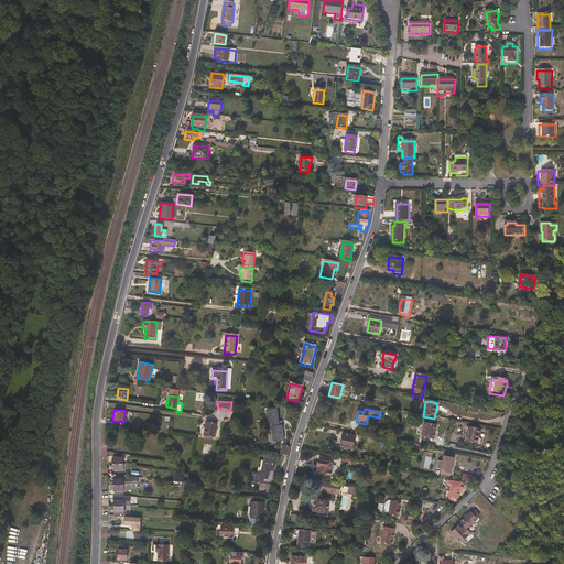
[(281,423),(279,424),(277,411),(267,412),(269,425),(271,425),(273,444),(284,443),(281,423)]
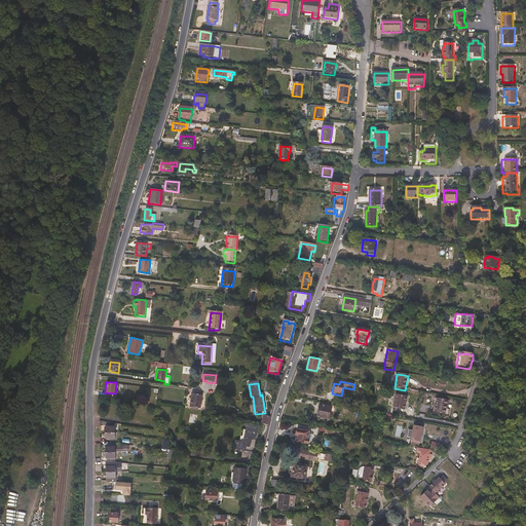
[(405,408),(408,396),(397,392),(393,406),(405,408)]
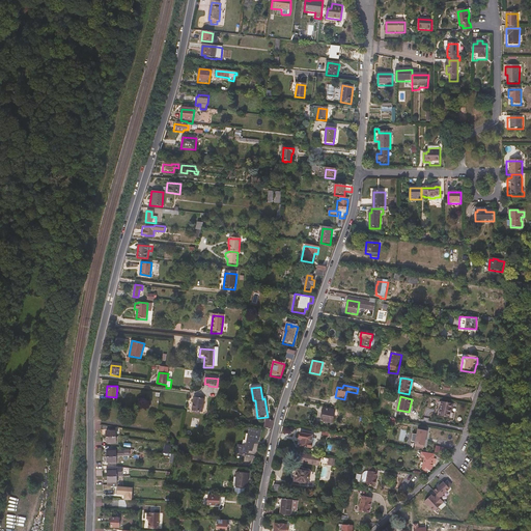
[(202,414),(204,400),(193,399),(191,413),(197,413),(197,414),(200,415),(200,414),(202,414)]
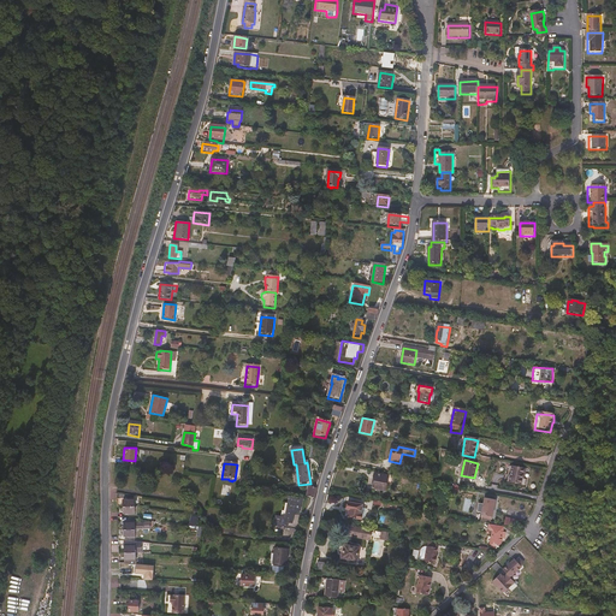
[(522,486),(523,477),(526,475),(526,471),(511,468),(509,485),(522,486)]
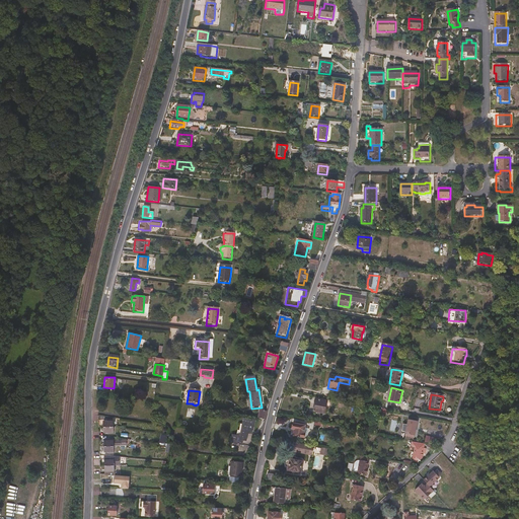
[(328,417),(331,403),(326,403),(316,401),(315,401),(315,402),(314,404),(315,405),(313,414),(324,416),(328,417)]
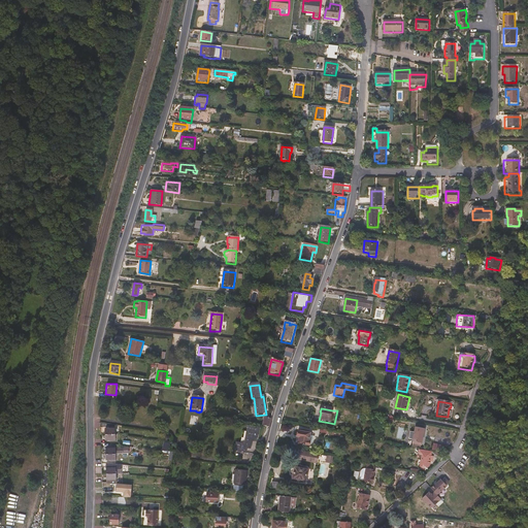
[(197,425),(198,417),(191,415),(190,424),(197,425)]
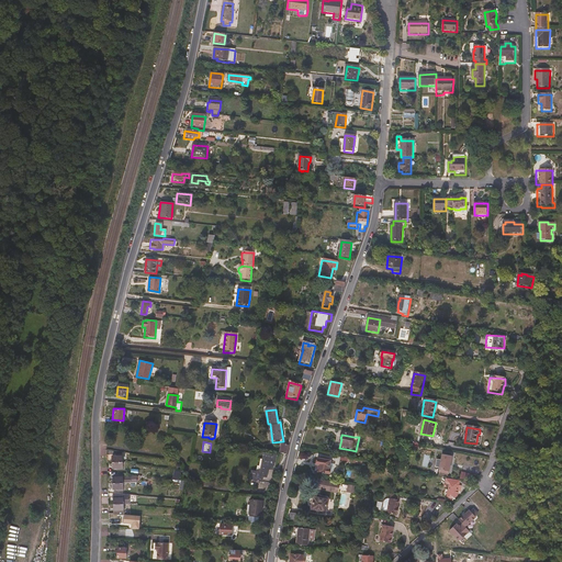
[(273,469),(276,457),(263,454),(259,474),(253,473),(250,483),(270,486),(272,473),(271,472),(271,468),(273,469)]
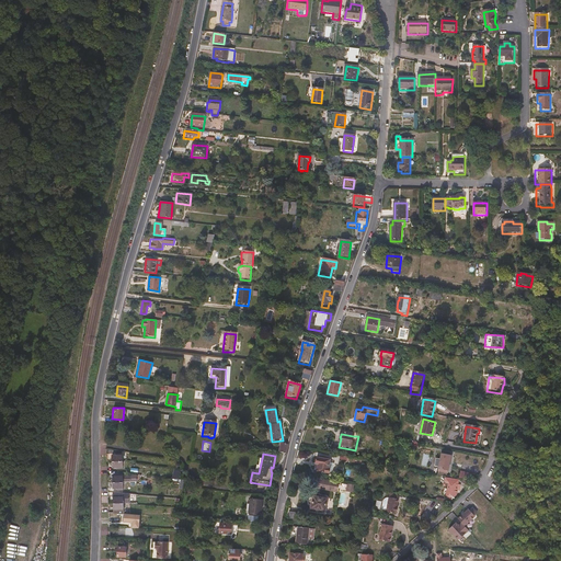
[(448,473),(450,458),(441,456),(437,471),(438,471),(437,477),(446,479),(447,473),(448,473)]
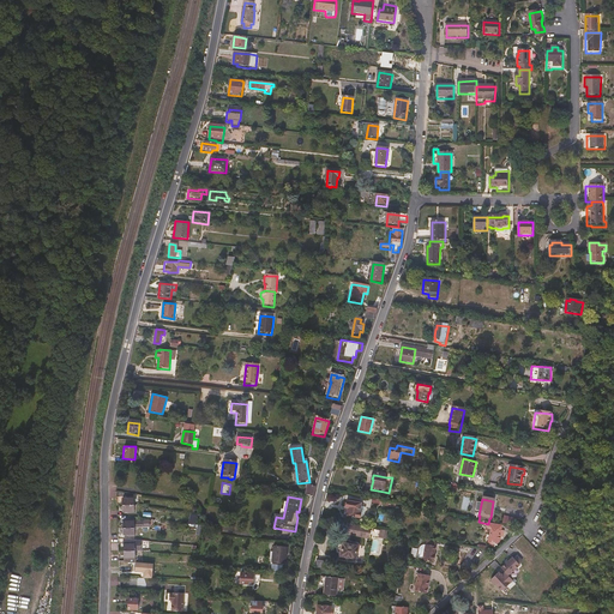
[(363,521),(366,510),(360,509),(361,506),(347,503),(343,517),(347,518),(363,521)]
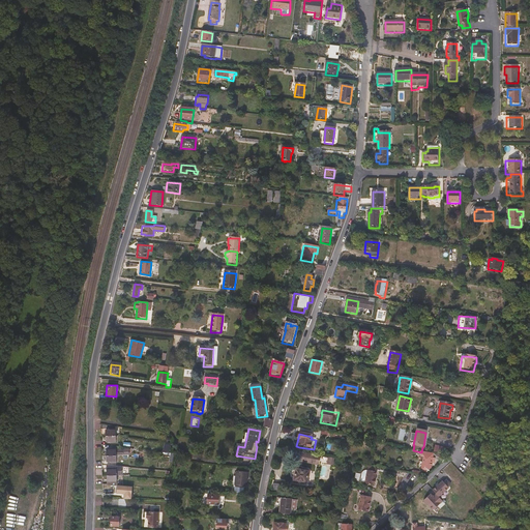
[(318,467),(320,458),(299,453),(297,463),(318,467)]
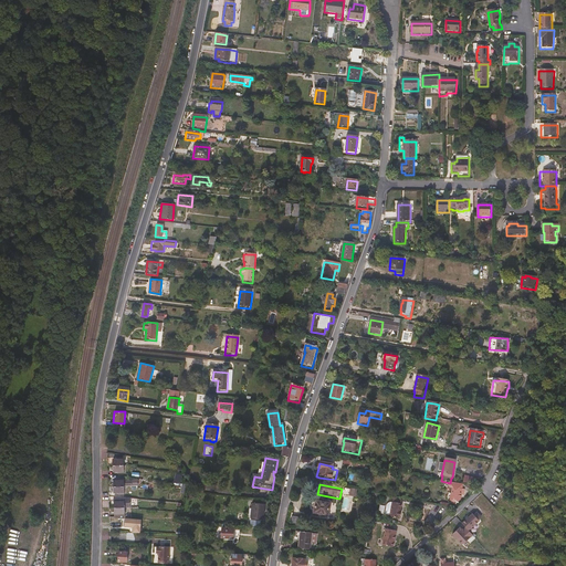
[(461,498),(462,491),(463,488),(453,485),(450,504),(457,505),(457,504),(459,504),(460,498),(461,498)]
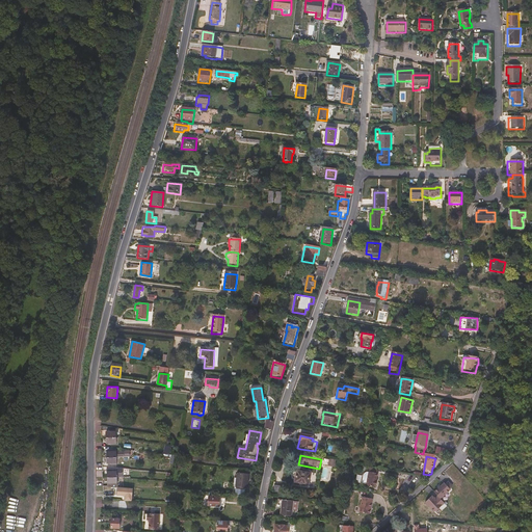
[(116,477),(116,468),(107,467),(107,477),(116,477)]
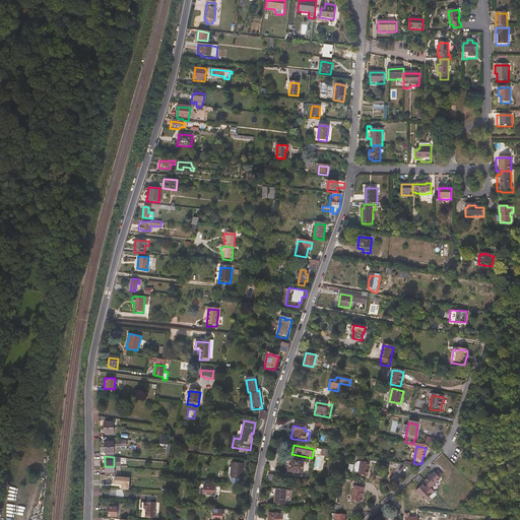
[(301,475),(303,464),(289,462),(289,463),(286,462),(285,471),(287,472),(288,473),(293,474),(293,475),(296,476),(296,474),(301,475)]
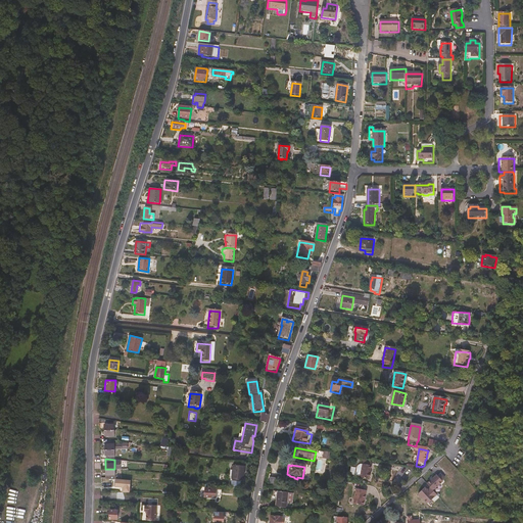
[(369,481),(371,475),(370,475),(371,468),(363,466),(360,479),(368,481),(369,480),(369,481)]
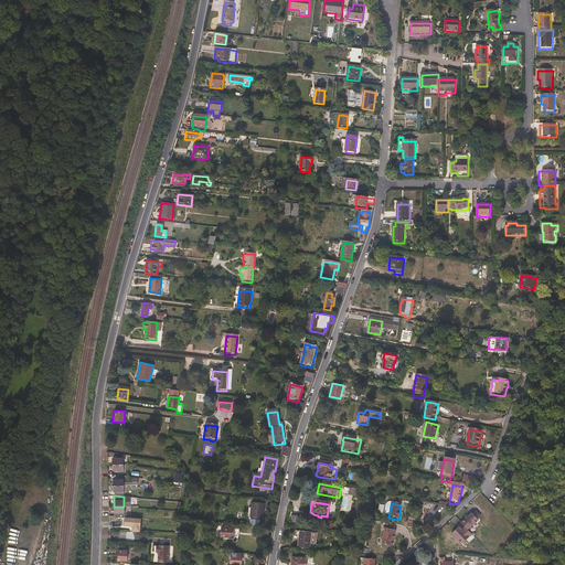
[(262,522),(264,507),(252,504),(249,520),(262,522)]
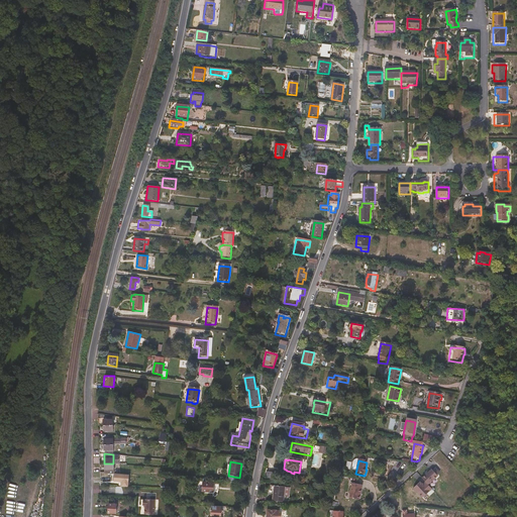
[(403,462),(400,466),(399,466),(396,469),(402,474),(408,467),(403,462)]
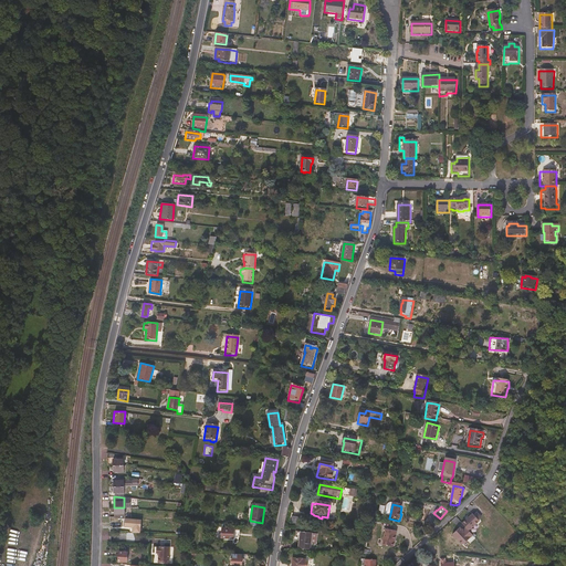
[(125,519),(124,507),(114,507),(114,517),(125,519)]
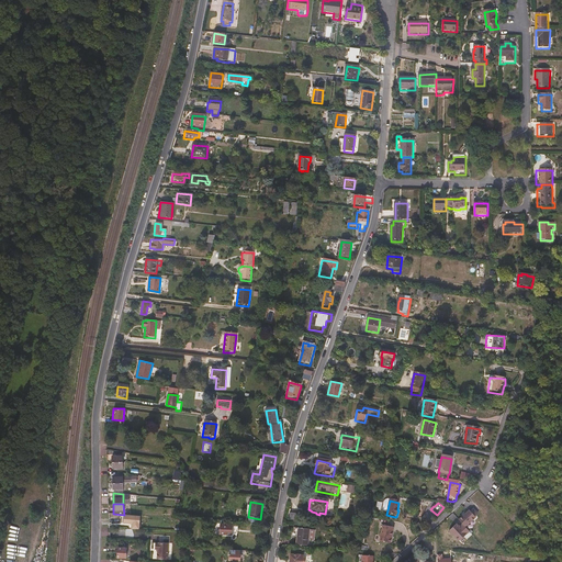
[(469,510),(459,519),(463,524),(460,526),(462,528),(465,526),(467,527),(475,519),(469,510)]
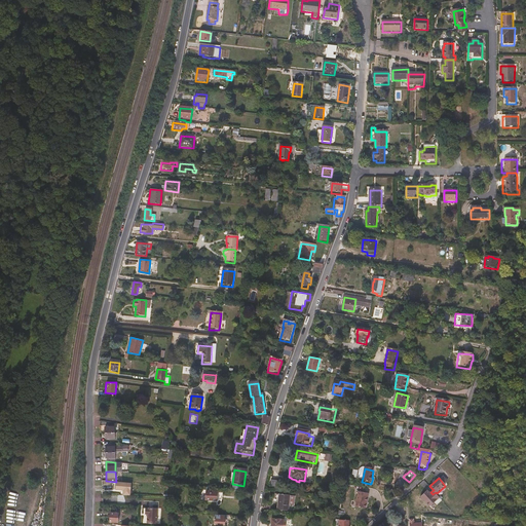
[(212,493),(212,490),(207,489),(207,493),(205,493),(205,502),(216,503),(217,494),(212,493)]
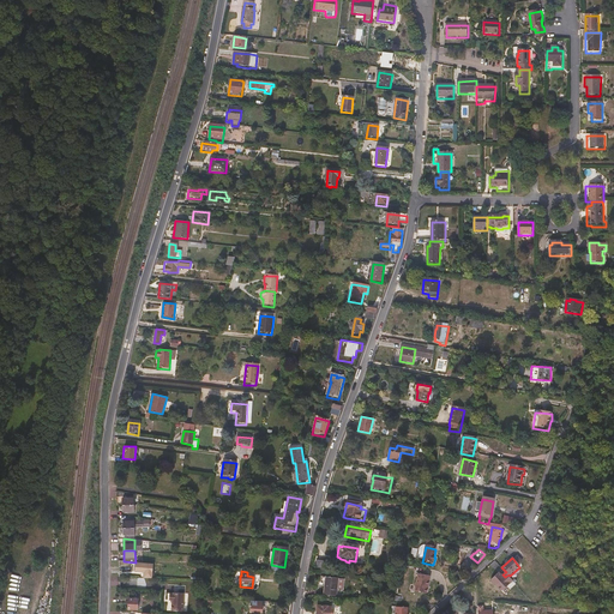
[(500,572),(491,579),(501,593),(515,582),(510,576),(509,575),(505,577),(503,575),(500,572)]
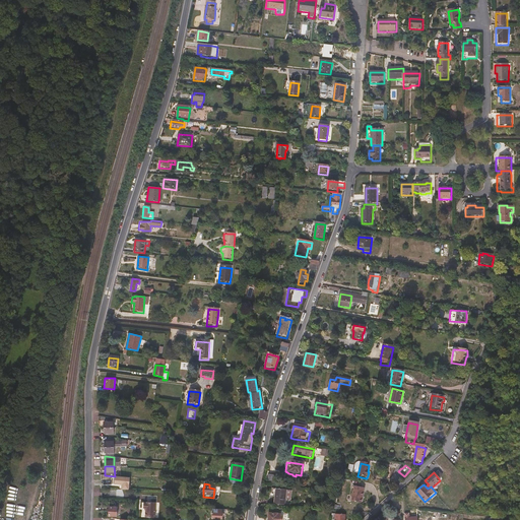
[(393,493),(387,485),(382,491),(387,497),(393,493)]
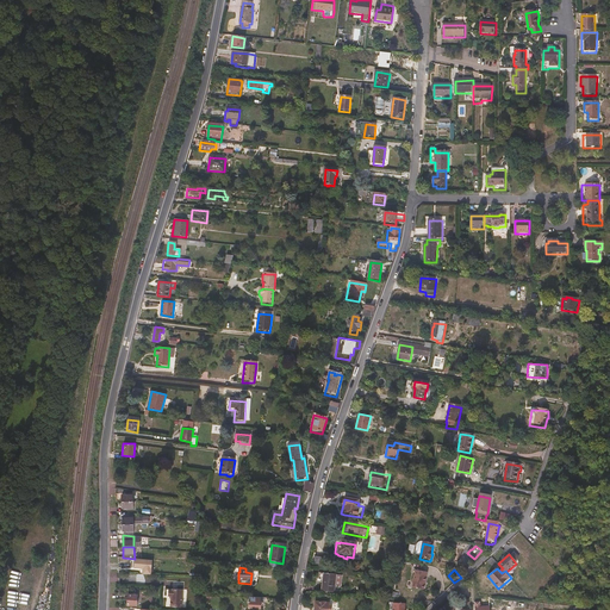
[(424,591),(427,573),(416,571),(412,589),(424,591)]
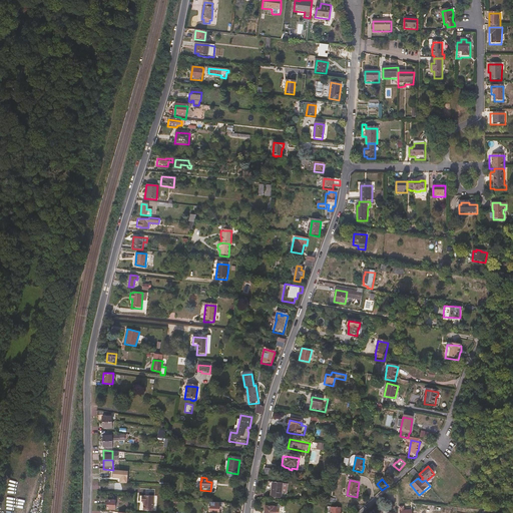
[(281,499),(283,485),(269,483),(268,491),(271,491),(271,498),(281,499)]
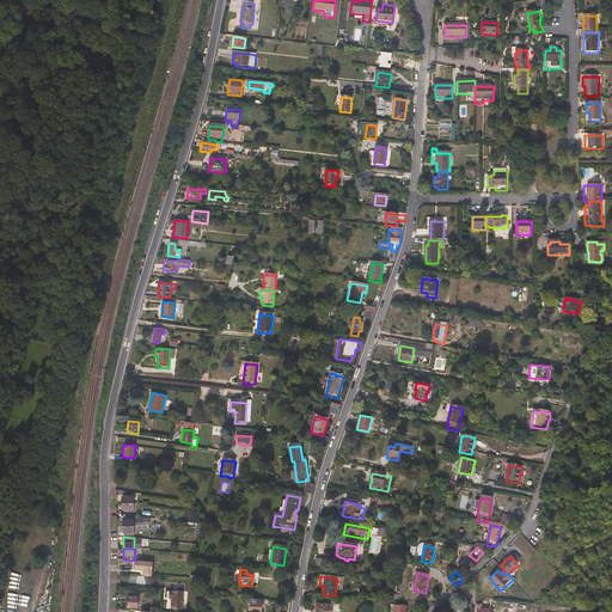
[(188,606),(189,588),(172,587),(172,588),(169,588),(167,605),(188,606)]
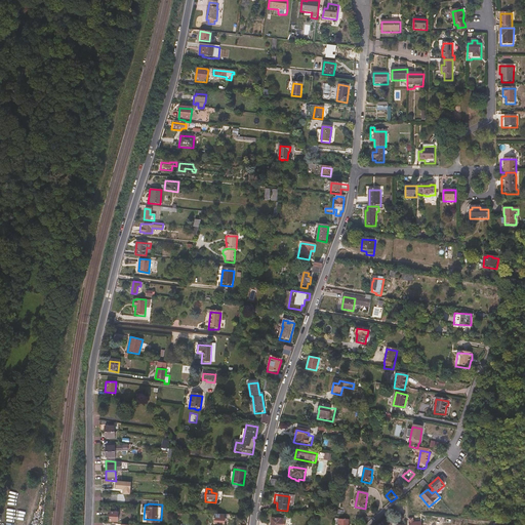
[(117,522),(118,512),(110,512),(110,521),(117,522)]
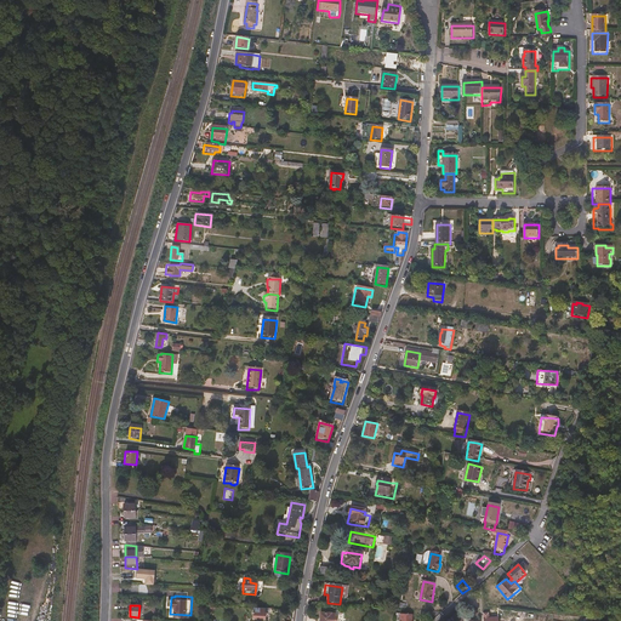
[(265,611),(262,611),(254,610),(252,620),(265,620),(265,616),(263,616),(265,611)]
